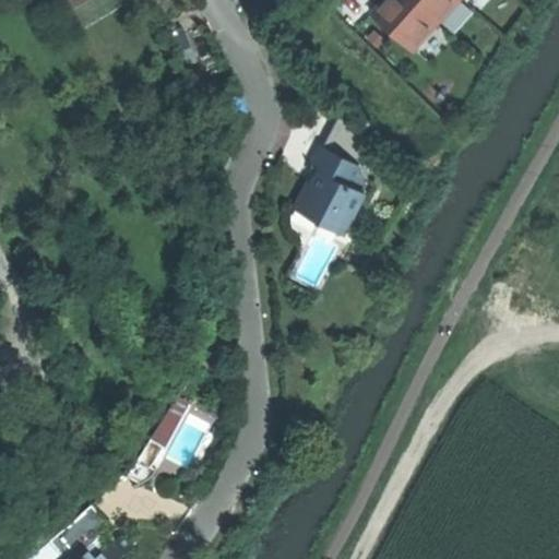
[(59,0),(68,14),(91,0),(59,0)]
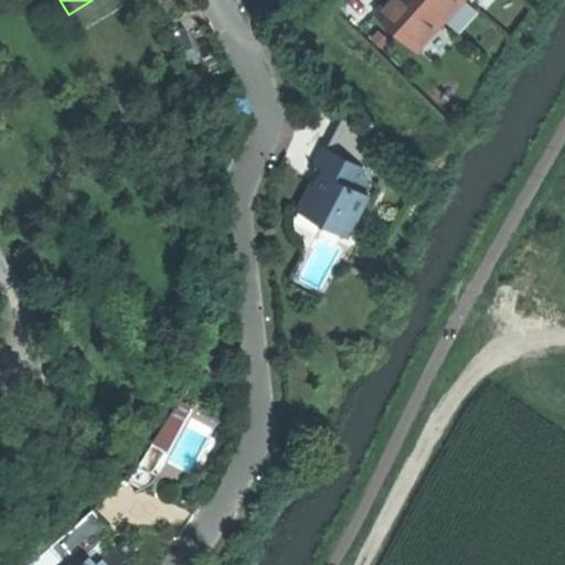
[(387,0),(375,14),(417,52),(464,0),(387,0)]
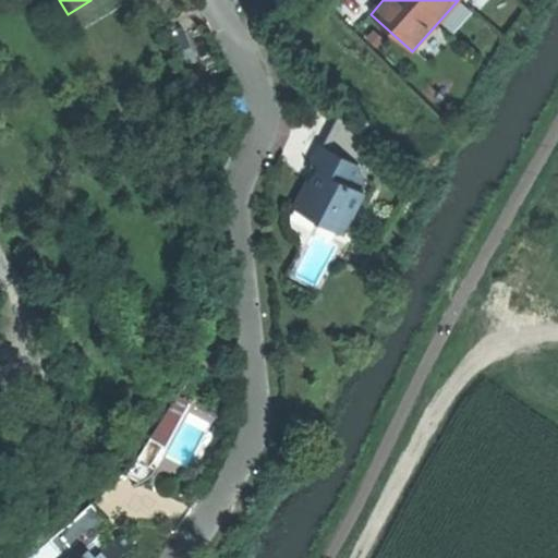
[(339,113),(323,145),(358,164),(367,146),(339,113)]
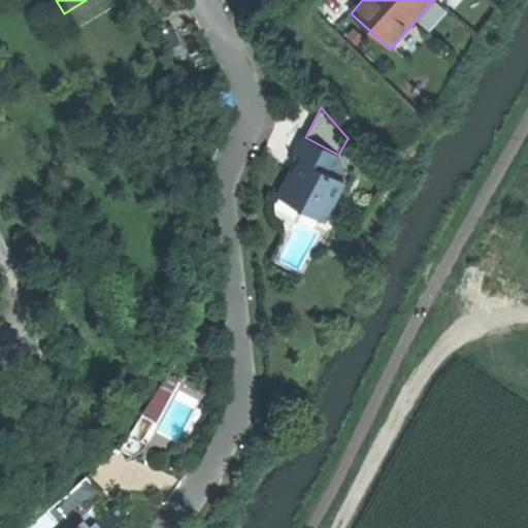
[(293,171),(279,196),(324,220),(343,182),(339,179),(343,172),(339,156),(338,155),(305,137),(303,136),(295,154),(303,158),(304,159),(305,163),(299,174),(297,173),(293,171)]
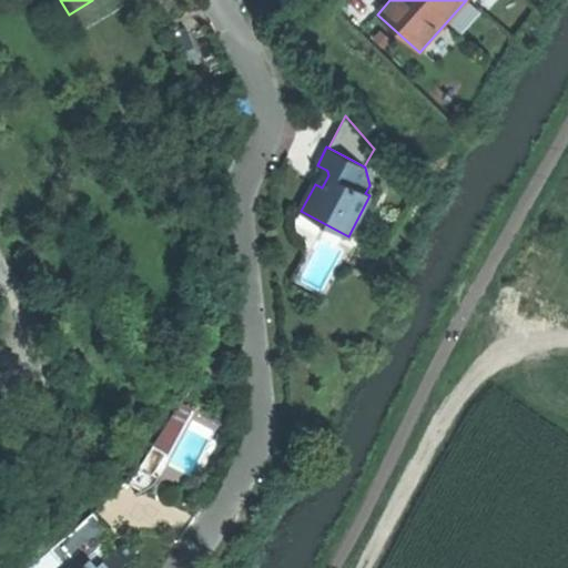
[(323,179),(320,186),(322,188),(328,175),(327,171),(323,179)]
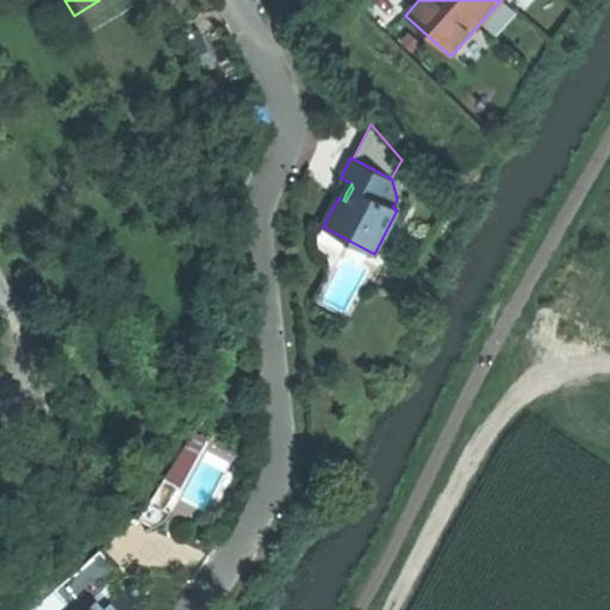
[(166,481),(180,490),(207,441),(193,433),(166,481)]
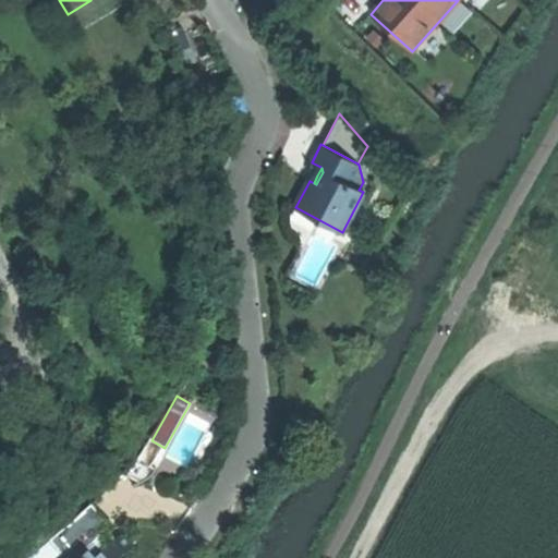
[(76,544),(82,550),(109,526),(89,505),(48,541),(61,555),(62,557),(76,544)]
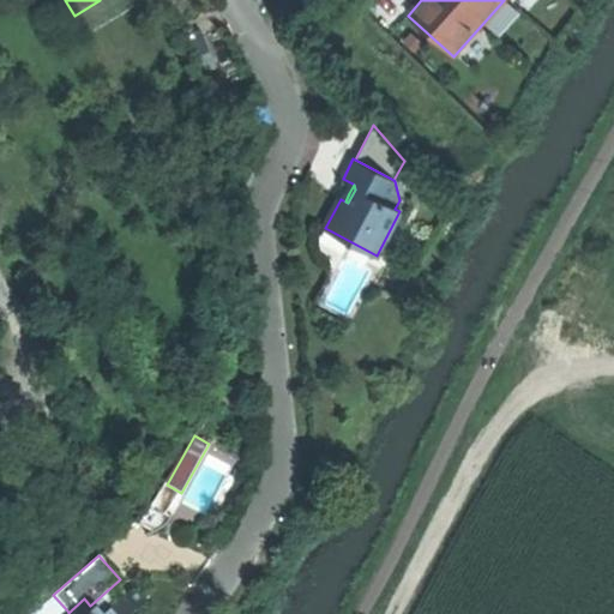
[(109,609),(113,613),(128,613),(144,601),(132,587),(114,603),(115,605),(109,609)]
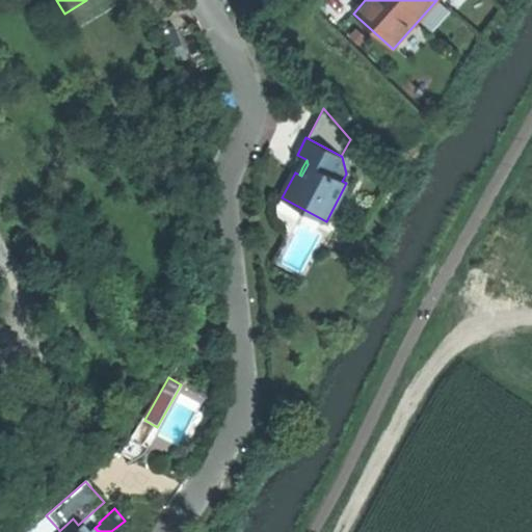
[(98,531),(95,528),(90,531),(84,531),(78,525),(73,519),(59,531),(58,529),(54,531),(98,531)]
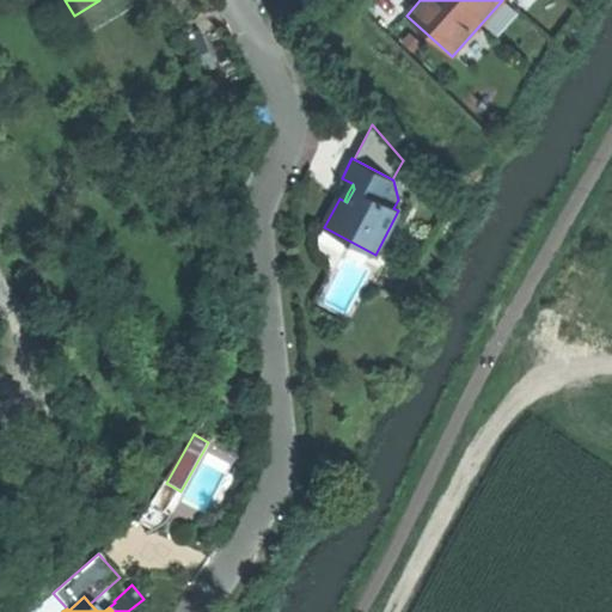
All buildings are outlined.
